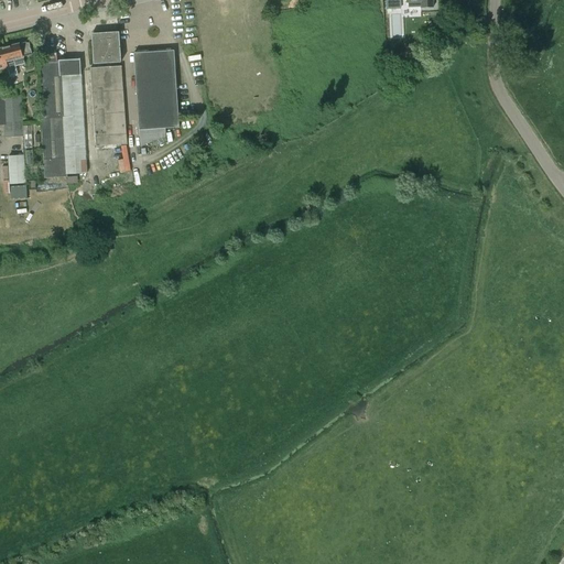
[(400,0),(399,0),(386,0),(387,1),(387,9),(400,9),(400,0)]
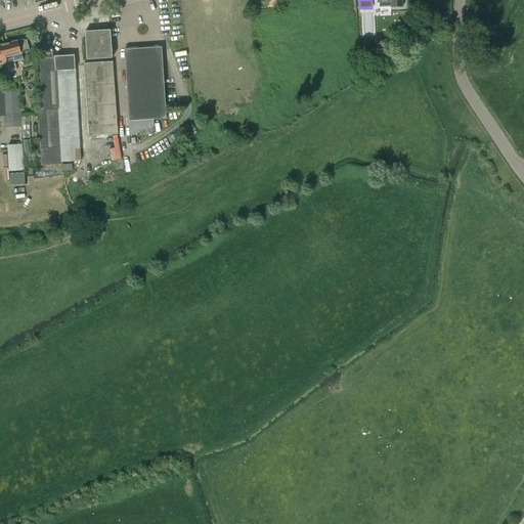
[(384,0),(384,2),(391,2),(391,7),(394,7),(395,8),(398,8),(399,7),(402,6),(401,0),(384,0)]
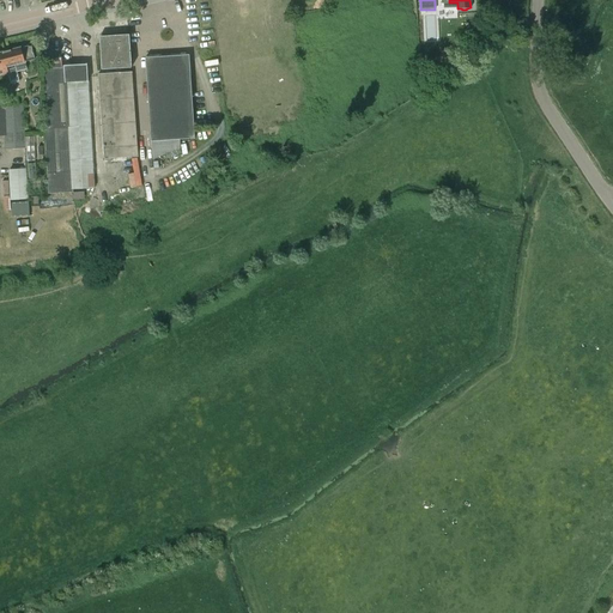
[(99,37),(102,70),(132,68),(129,35),(99,37)]
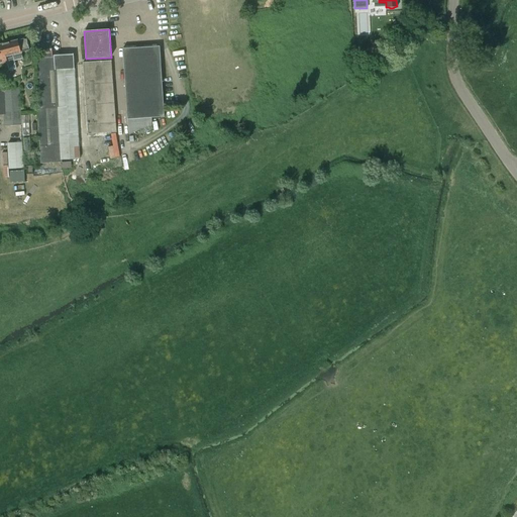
[(27,50),(29,50),(26,39),(25,39),(23,38),(19,39),(19,41),(18,41),(18,40),(1,45),(0,44),(0,64),(22,59),(21,53),(27,50)]
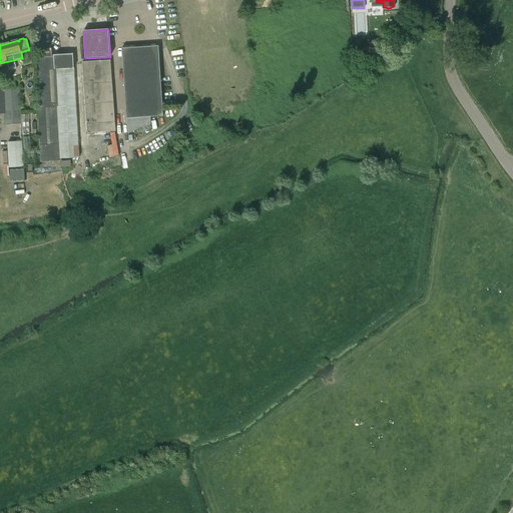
[(151,123),(150,116),(163,116),(158,46),(121,48),(126,118),(127,133),(151,123)]
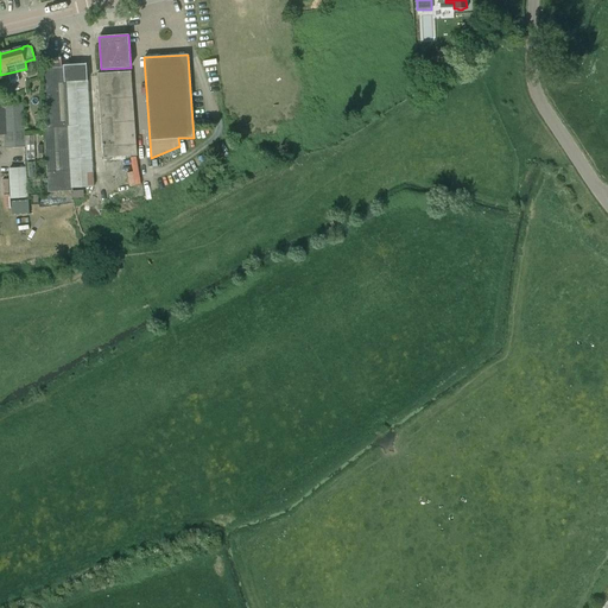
[(92,158),(88,96),(86,63),(71,64),(71,65),(63,65),(43,67),(46,128),(44,128),(48,192),(73,191),(73,188),(94,188),(92,158)]
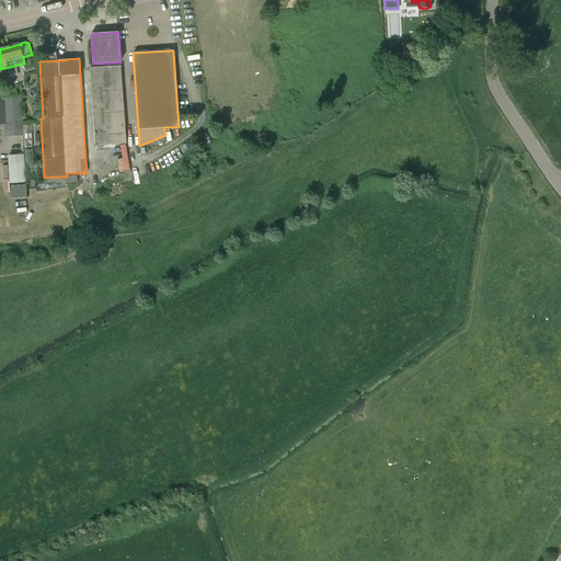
[(121,66),(90,68),(95,146),(119,144),(119,150),(127,150),(121,66)]
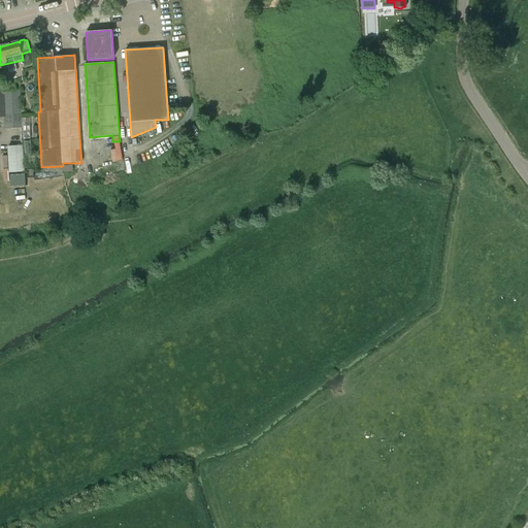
[(5,90),(0,90),(0,117),(3,118),(3,129),(22,128),(20,90),(5,91),(5,90)]
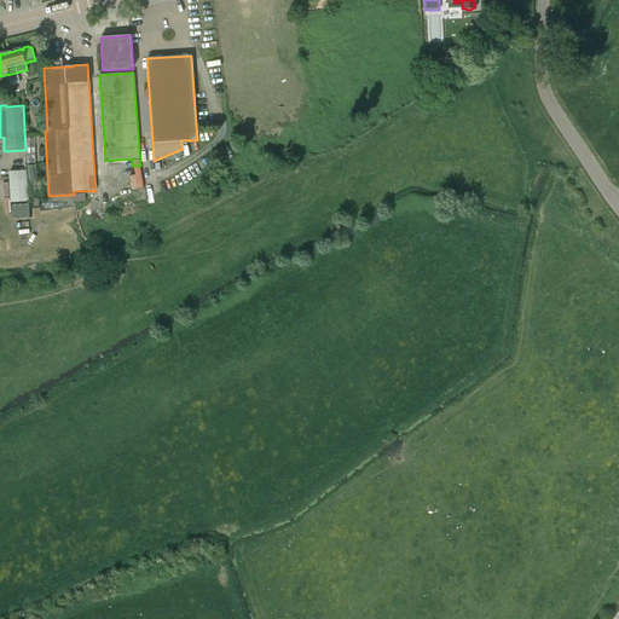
[(11,202),(28,201),(27,171),(25,171),(9,171),(11,202)]
